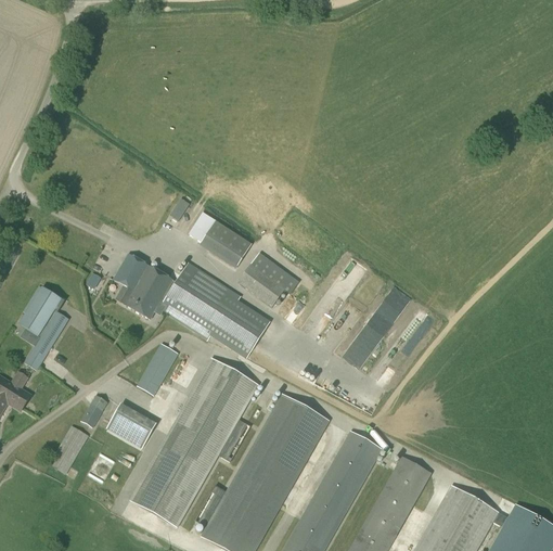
[(185,199),(175,215),(180,219),(191,202),(185,199)]
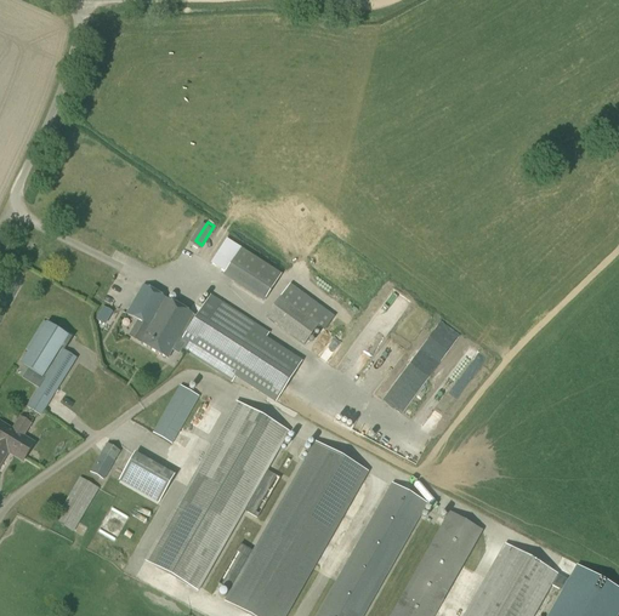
[(267,296),(283,271),(243,245),(227,269),(267,296)]
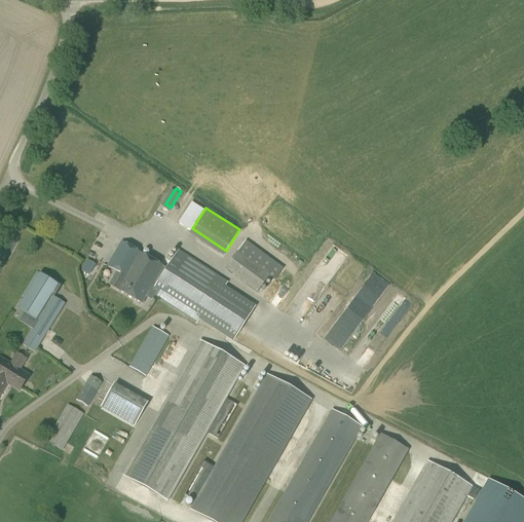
[(154,285),(165,264),(123,238),(108,262),(119,269),(111,281),(144,301),(154,285)]
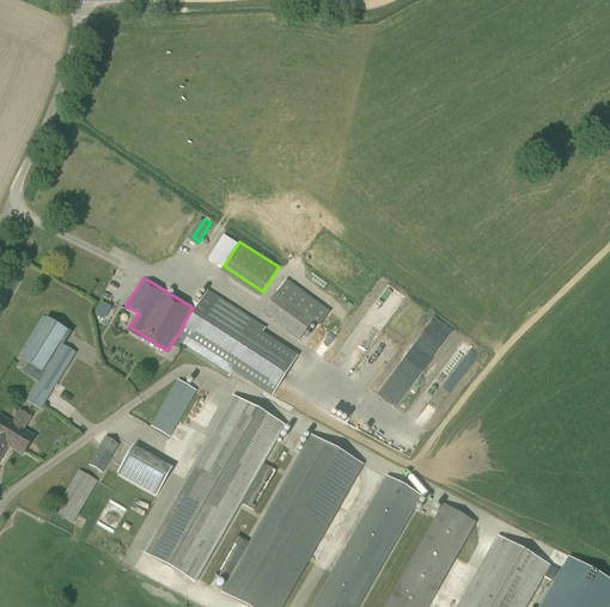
[(307,301),(316,290),(300,277),(292,289),(307,301)]
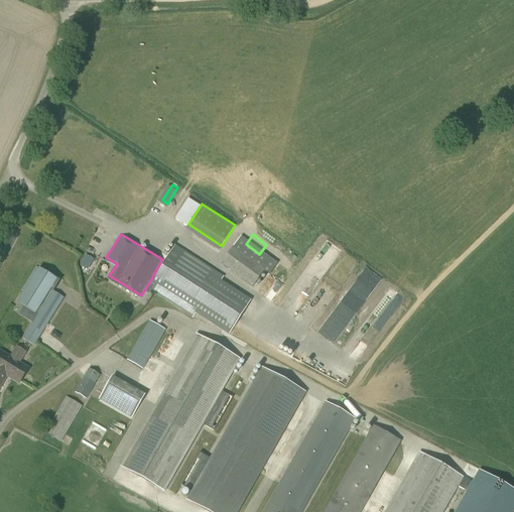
[(65,251),(67,246),(54,242),(52,246),(65,251)]
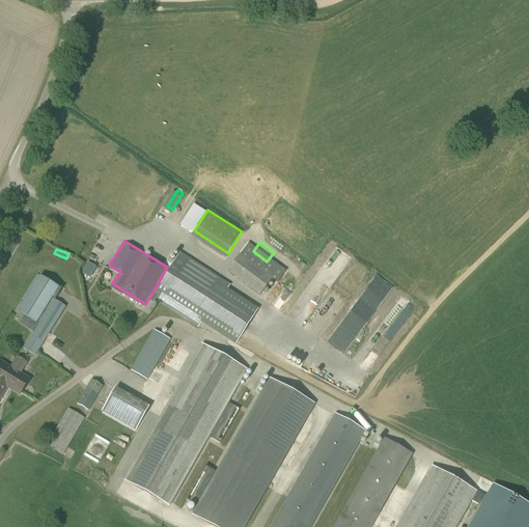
[(201,323),(203,319),(238,341),(260,306),(225,283),(228,279),(182,249),(169,269),(167,267),(156,287),(160,290),(157,296),(201,323)]
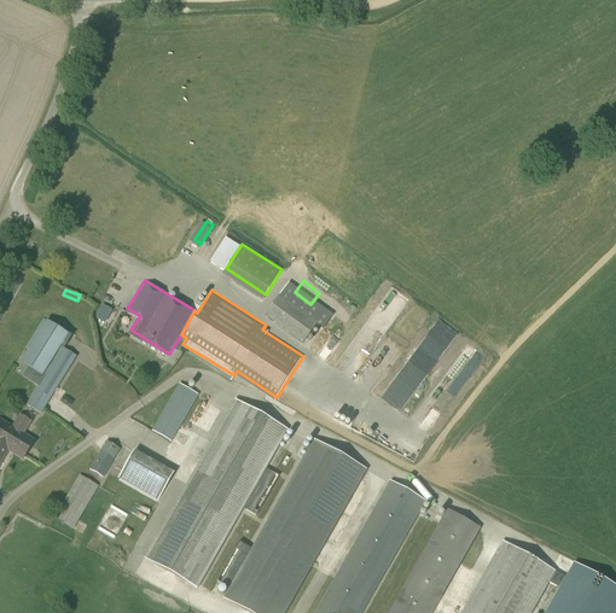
[(304,339),(319,319),(280,291),(266,313),(304,339)]
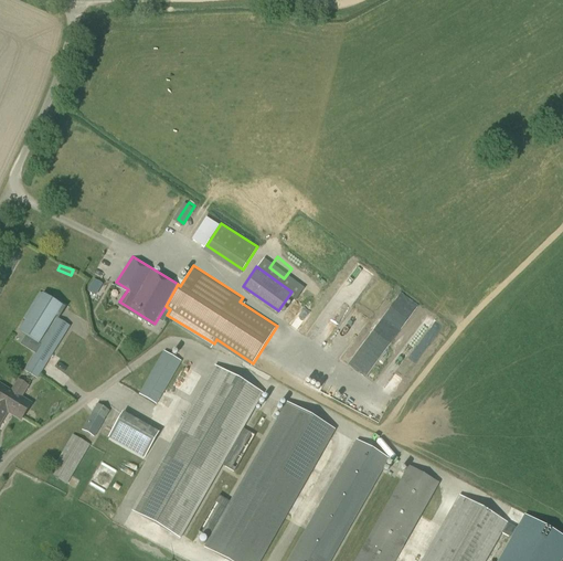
[(89,286),(98,292),(105,281),(96,275),(89,286)]
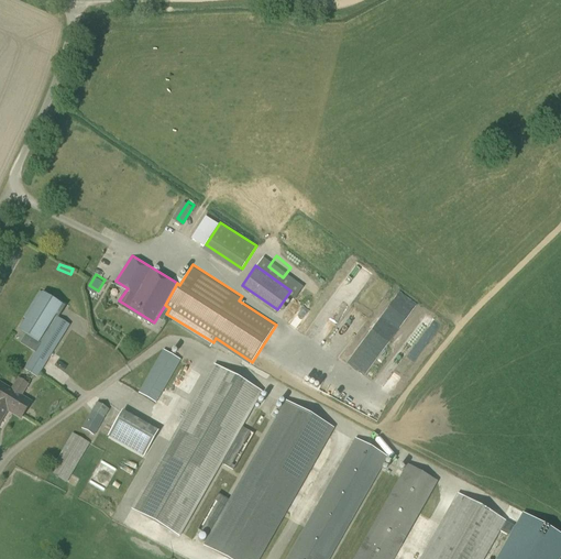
[(40,339),(64,302),(44,288),(20,327),(40,339)]
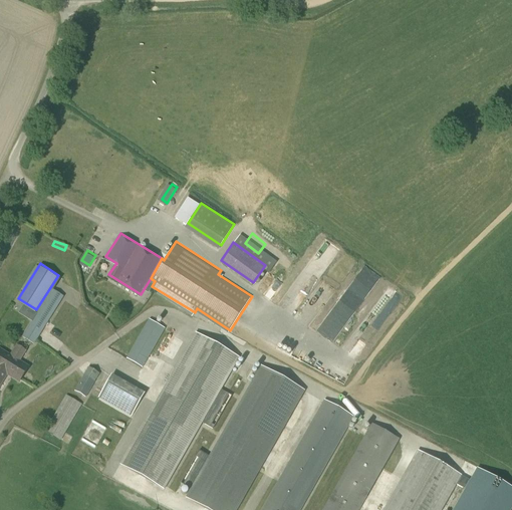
[(312,320),(342,273),(326,263),(296,310),(312,320)]
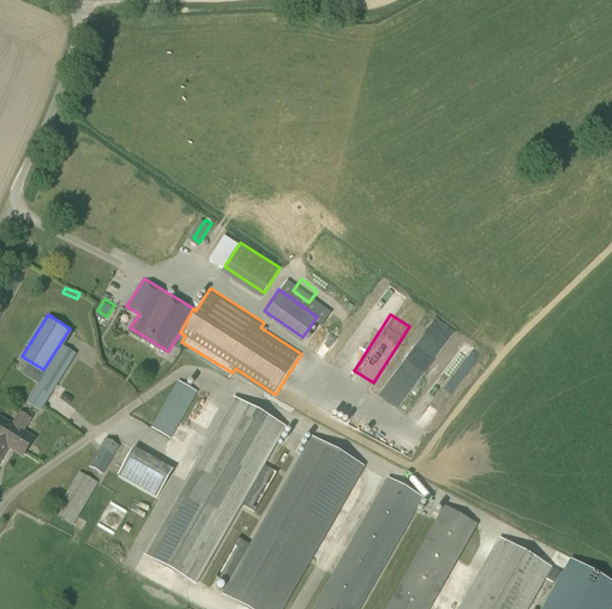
[(318,319),(309,338),(321,344),(319,345),(329,351),(340,331),(318,319)]
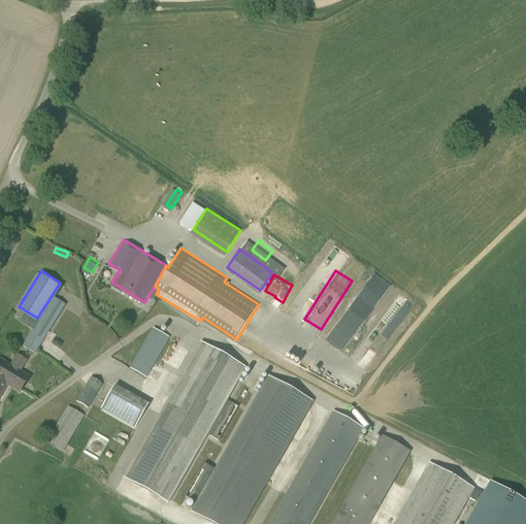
[(36,351),(67,301),(56,294),(25,344),(36,351)]
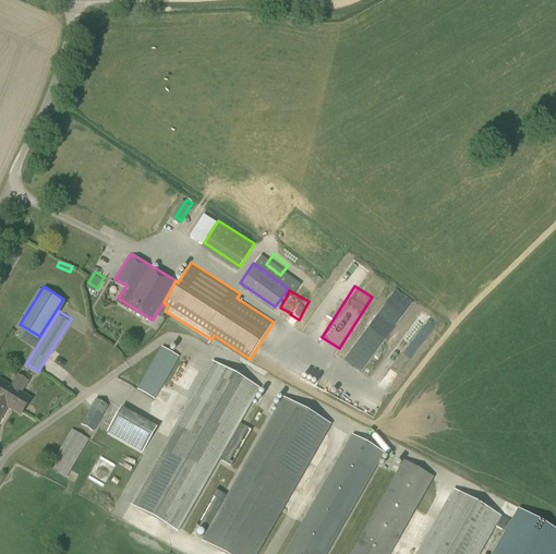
[(363,365),(390,320),(377,312),(351,358),(363,365)]
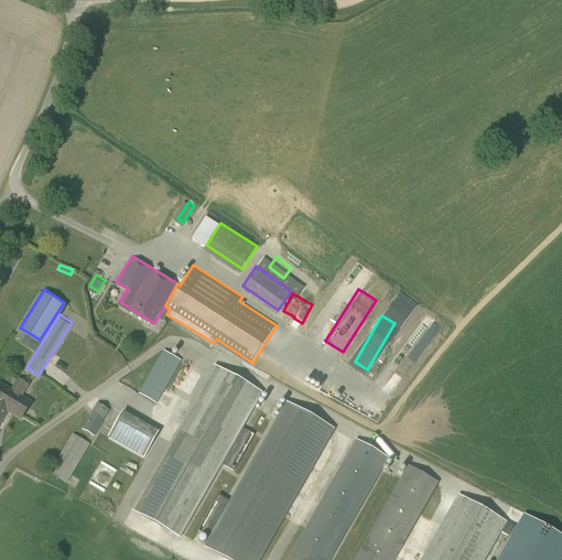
[(165,347),(140,390),(159,400),(183,358),(165,347)]
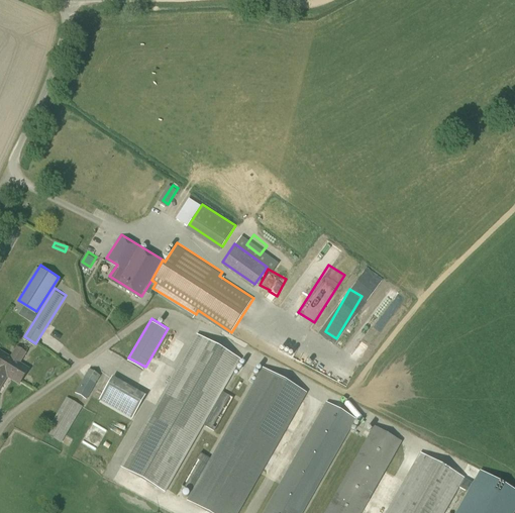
[(166,490),(205,422),(213,426),(232,393),(224,389),(242,356),(199,331),(123,465),(142,476),(159,486),(166,490)]
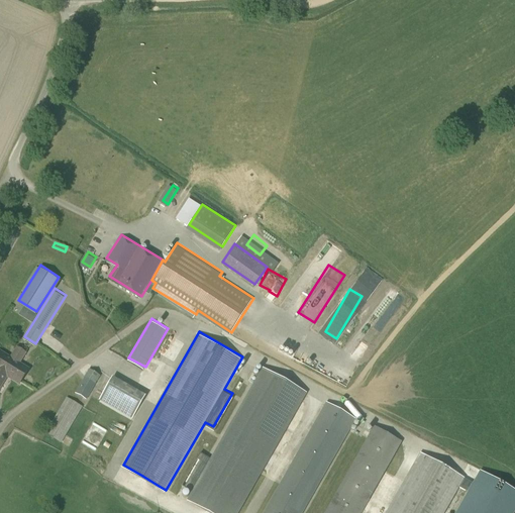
[(0,347),(0,386),(9,372),(21,380),(30,366),(21,361),(28,349),(19,343),(16,348),(12,354),(0,347)]
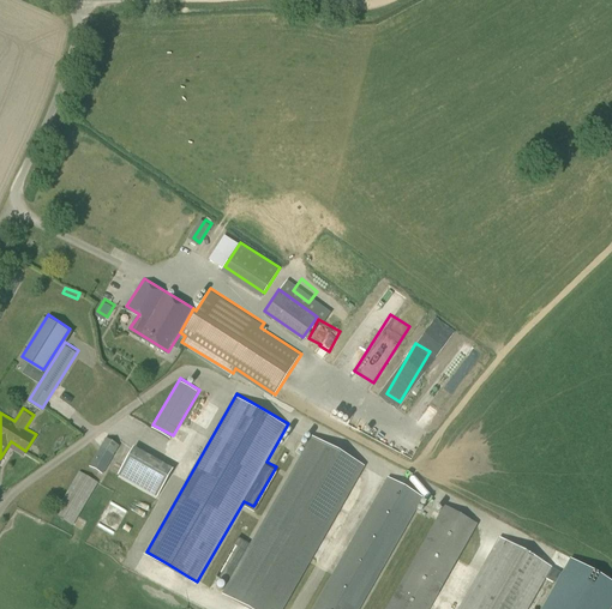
[(257,608),(282,608),(366,463),(313,433),(252,541),(240,534),(217,573),(229,580),(225,590),(257,608)]
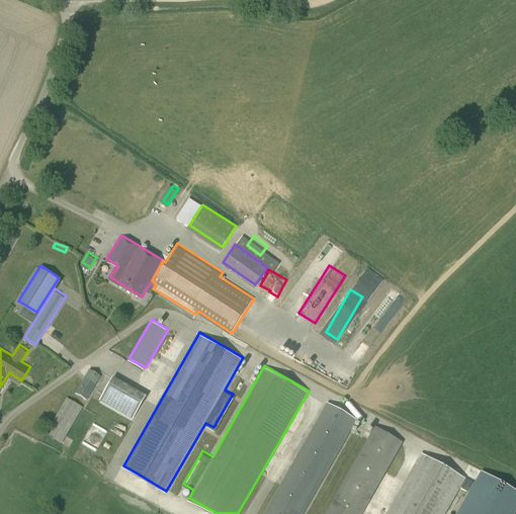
[(87,398),(101,374),(90,368),(76,391),(87,398)]
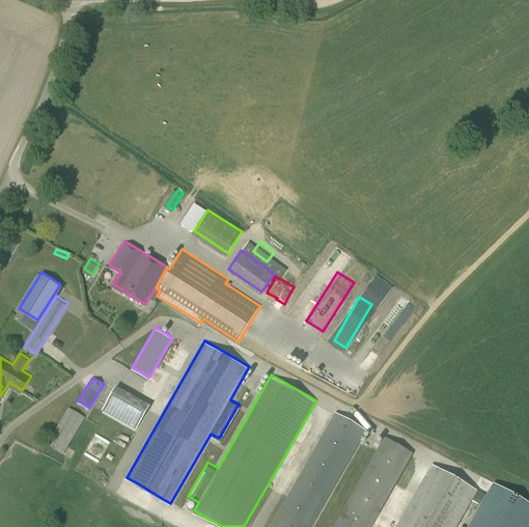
[(161,414),(170,391),(162,387),(151,410),(161,414)]
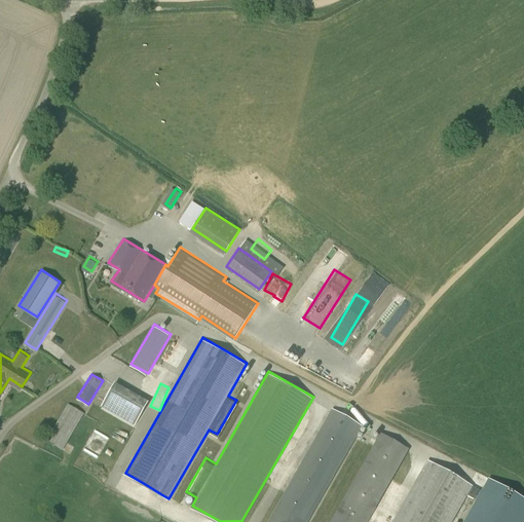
[(141,395),(127,418),(136,423),(150,400),(141,395)]
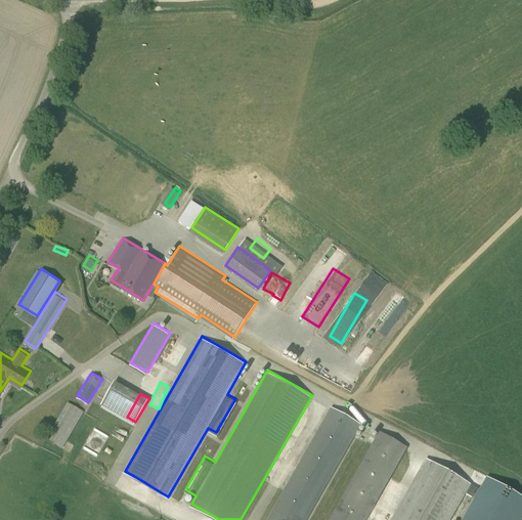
[(63,445),(85,409),(69,399),(47,436),(63,445)]
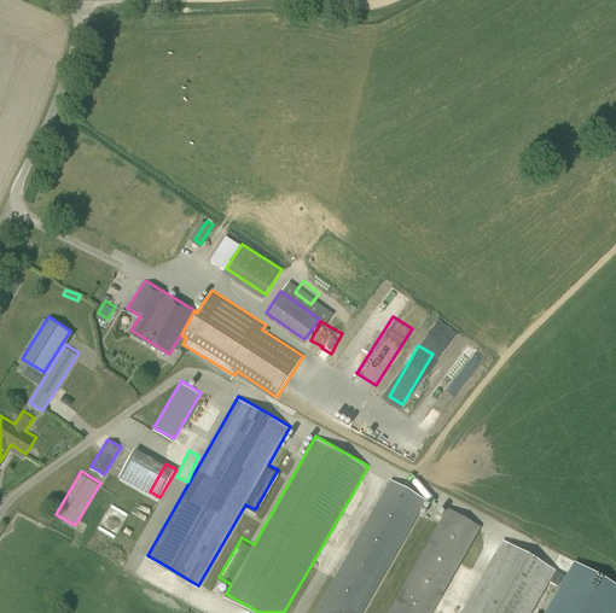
[(362,612),(428,497),(390,477),(313,612),(362,612)]
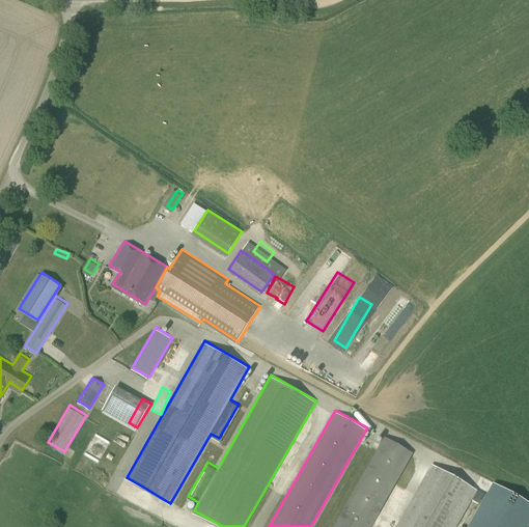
[(16,428),(25,435),(30,427),(21,420),(16,428)]
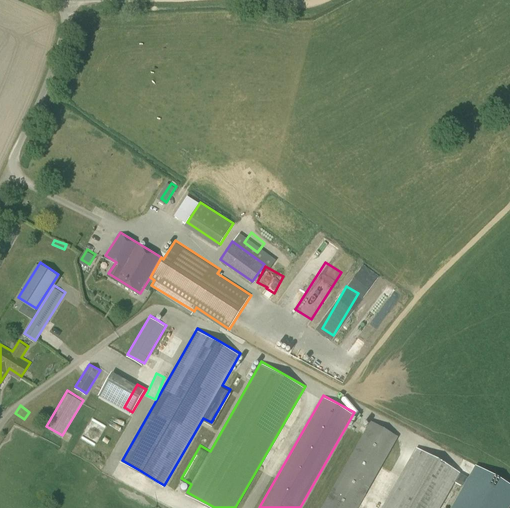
[(357,507),(399,434),(372,419),(321,507),(357,507)]
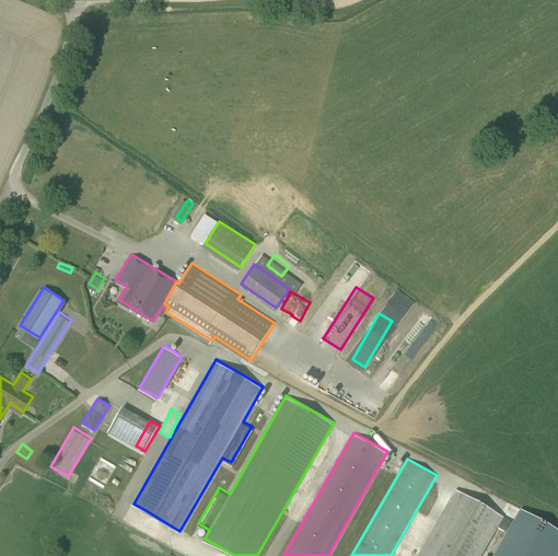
[(481,555),(500,524),(504,516),(456,488),(417,555),(481,555)]
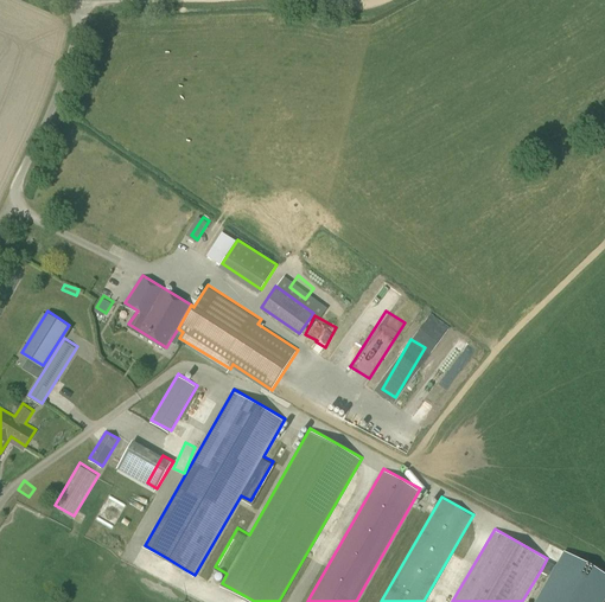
[(603,601),(604,599),(604,570),(566,549),(556,564),(547,558),(542,568),(552,574),(534,601),(603,601)]
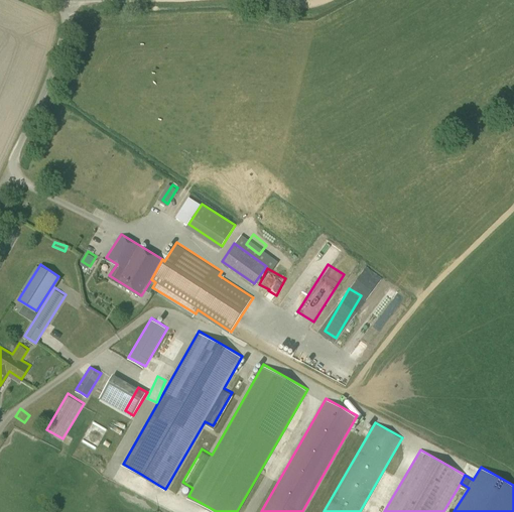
[(176,489),(171,500),(181,505),(186,493),(176,489)]
